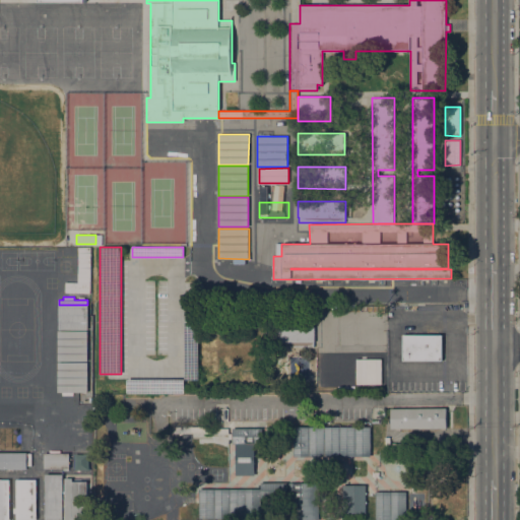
[(87,305),(87,330),(59,330),(59,305),(87,305)]
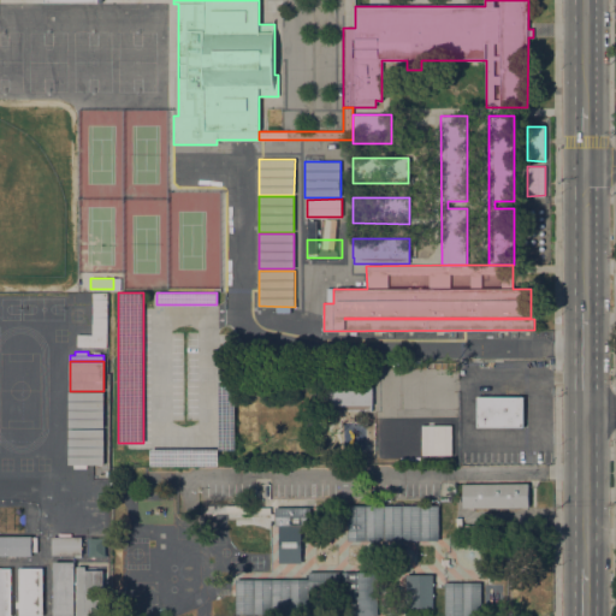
[(219,381),(235,381),(235,449),(218,449),(219,381)]
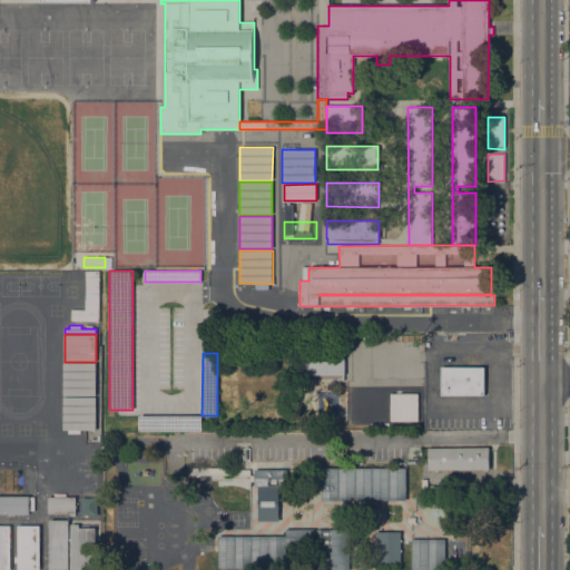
[(305,381),(305,357),(344,356),(344,381),(305,381)]
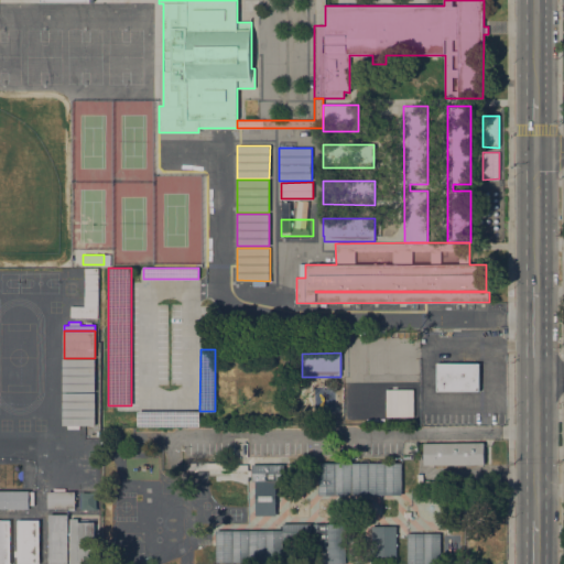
[(63,359),(95,359),(95,391),(63,391),(63,359)]
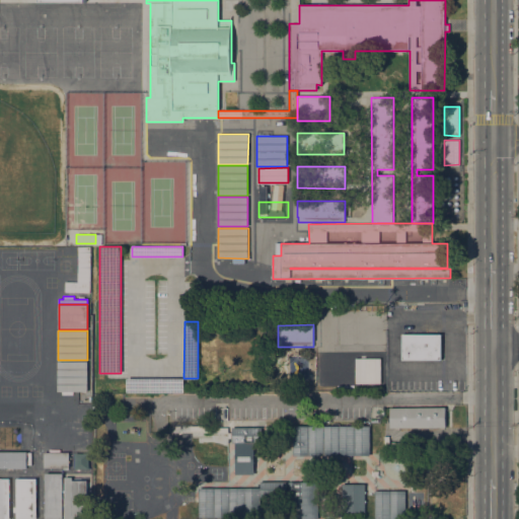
[(441,334),(441,359),(402,359),(401,334),(441,334)]
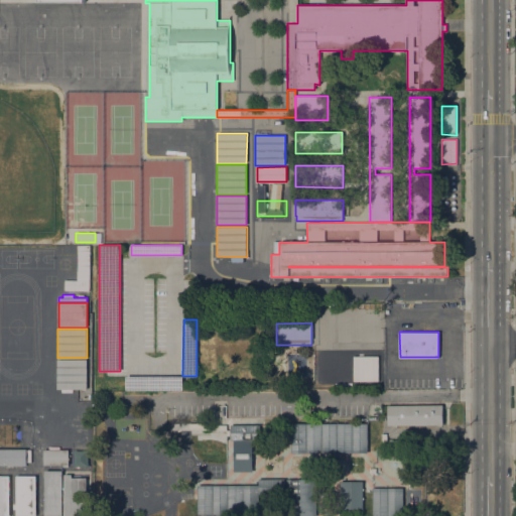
[(380,354),(380,383),(320,383),(320,354),(380,354)]
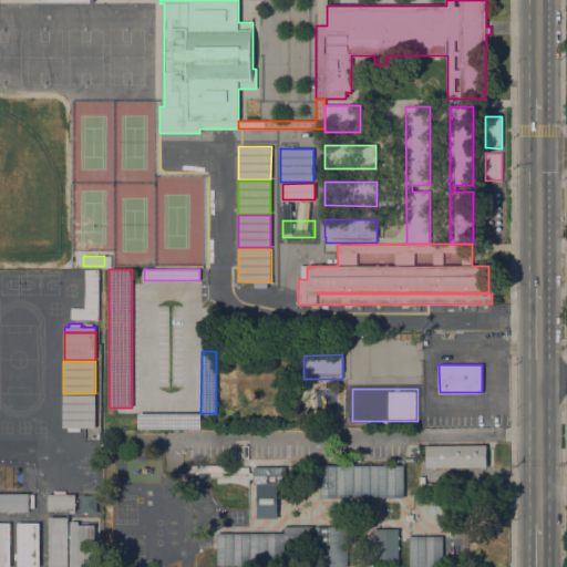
[(95,394),(96,428),(81,428),(81,431),(75,431),(75,429),(74,429),(74,431),(68,431),(68,428),(63,428),(63,394),(95,394)]
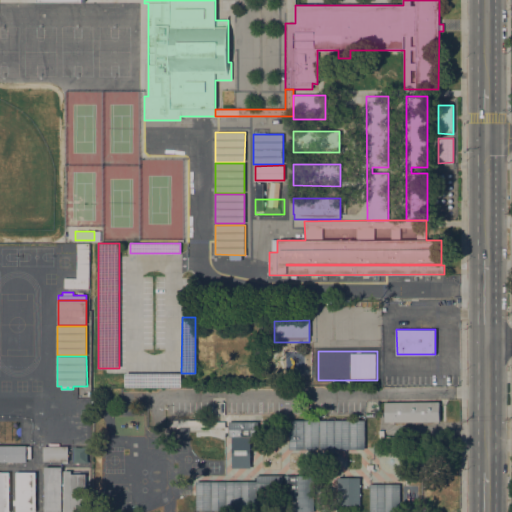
[(181,373),(181,387),(125,387),(125,373),(181,373)]
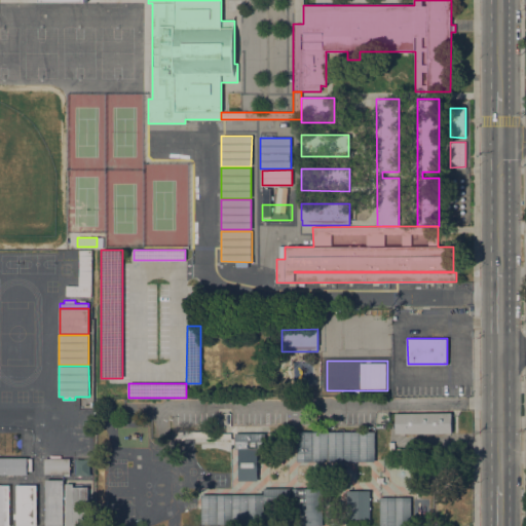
[(451,412),(451,433),(396,434),(395,413),(451,412)]
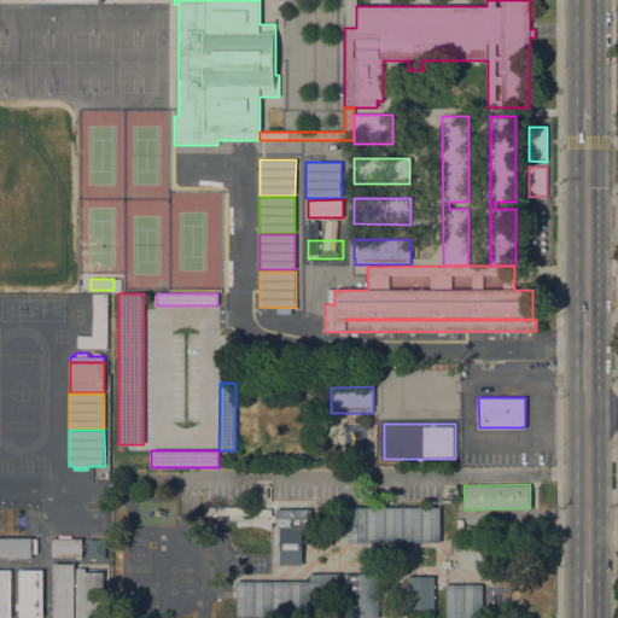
[(439,507),(439,543),(349,543),(348,507),(439,507)]
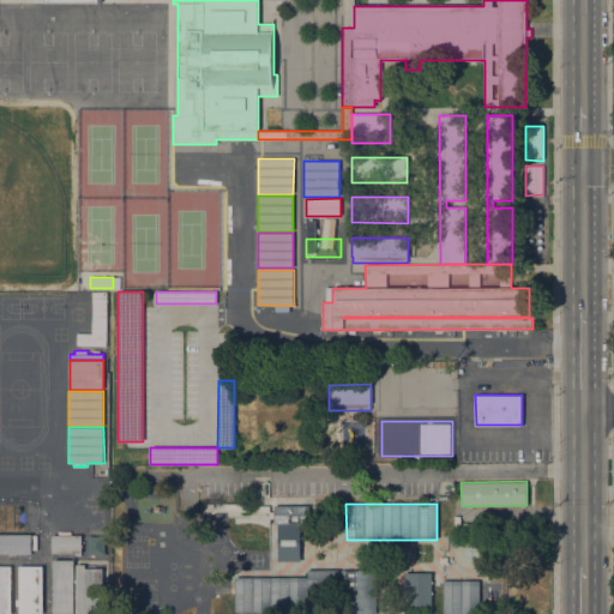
[(309,506),(309,524),(304,524),(304,527),(300,527),(300,561),(278,561),(278,524),(275,524),(275,506),(309,506)]
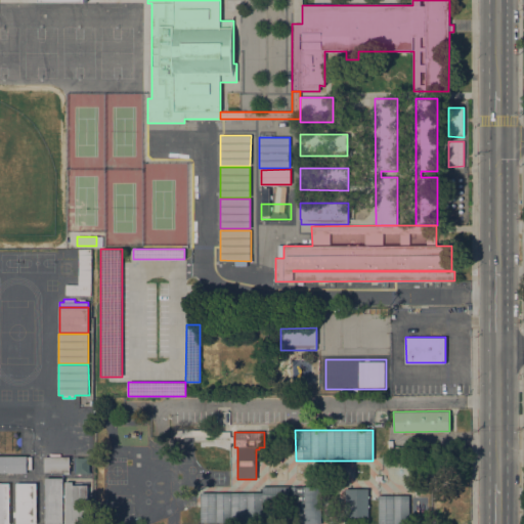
[(44,472),(44,456),(50,456),(50,453),(60,453),(60,456),(70,456),(70,472),(44,472)]
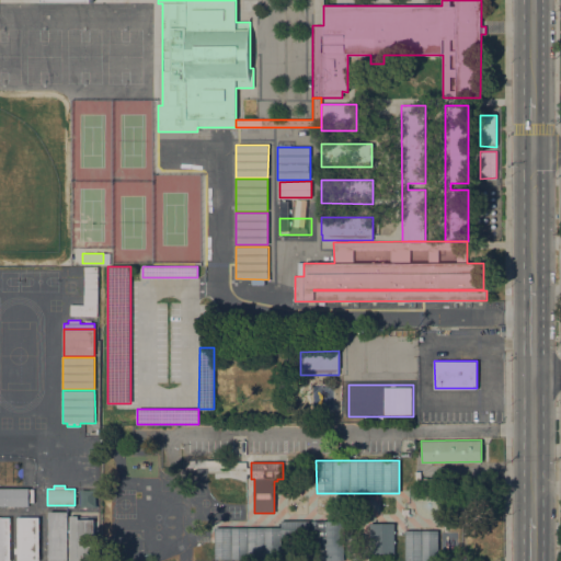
[(0,489),(29,489),(34,489),(34,502),(30,502),(30,506),(0,506),(0,489)]
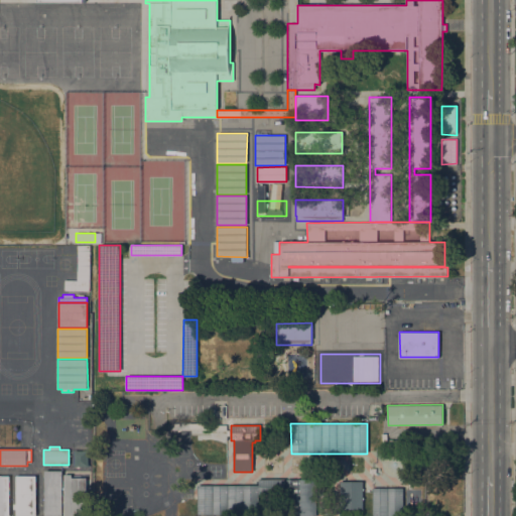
[(87,450),(74,450),(74,466),(87,466),(87,450)]
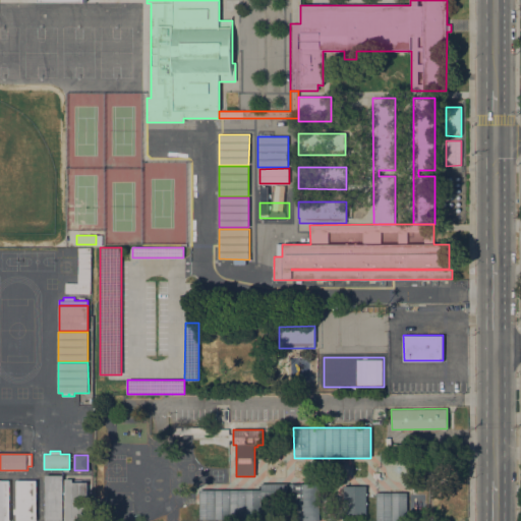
[(63,520),(45,520),(45,475),(63,475),(63,520)]
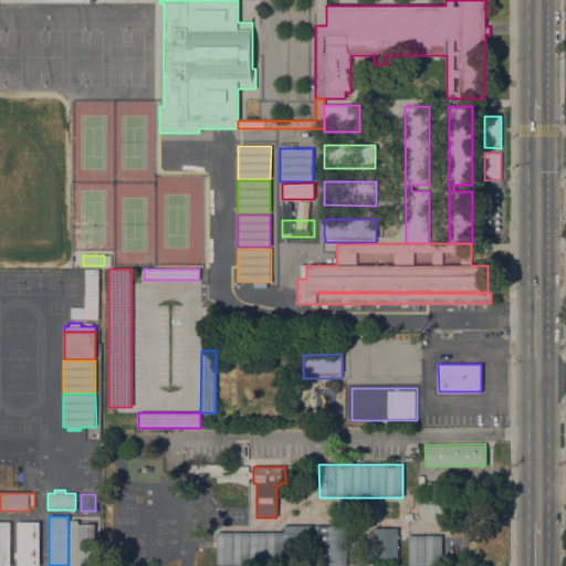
[(70,565),(70,521),(79,521),(79,524),(95,524),(95,565),(70,565)]
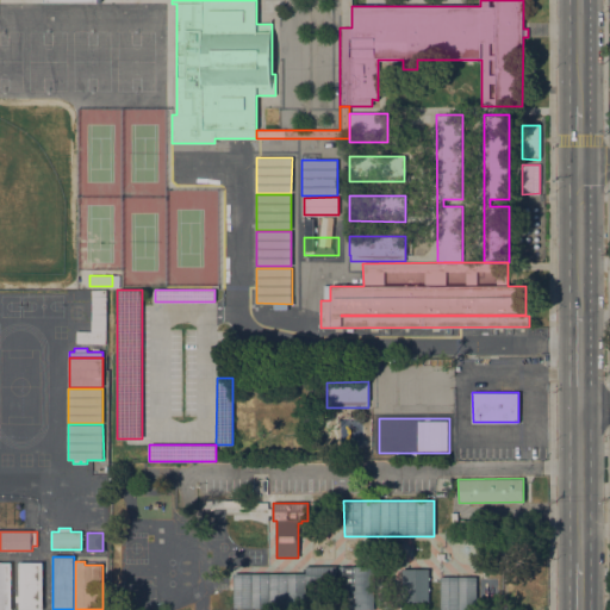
[(11,609),(0,609),(0,562),(11,562),(11,609)]
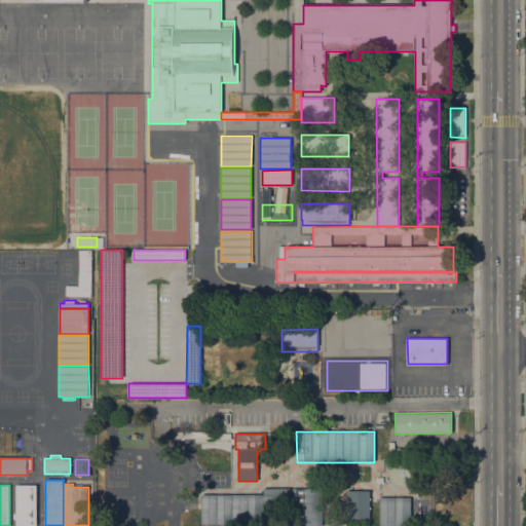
[(37,525),(16,525),(16,485),(36,485),(37,525)]
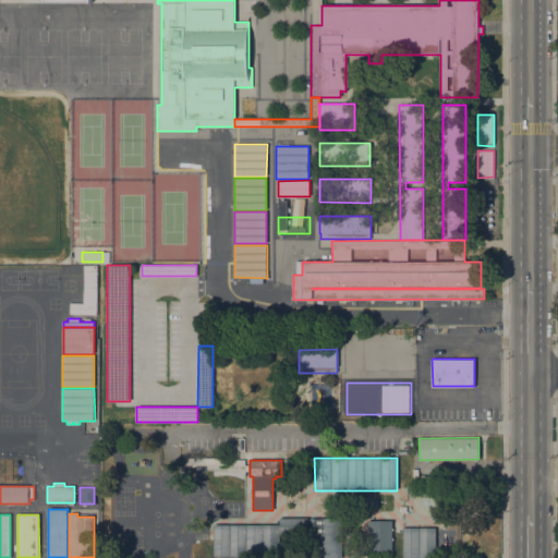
[(280,524),(280,518),(308,518),(308,535),(279,535),(279,557),(214,557),(213,524),(280,524)]
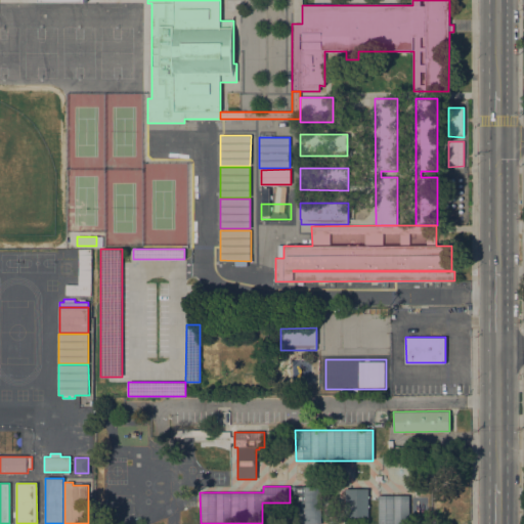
[(321,523),(291,523),(291,487),(303,487),(303,486),(321,486),(321,523)]
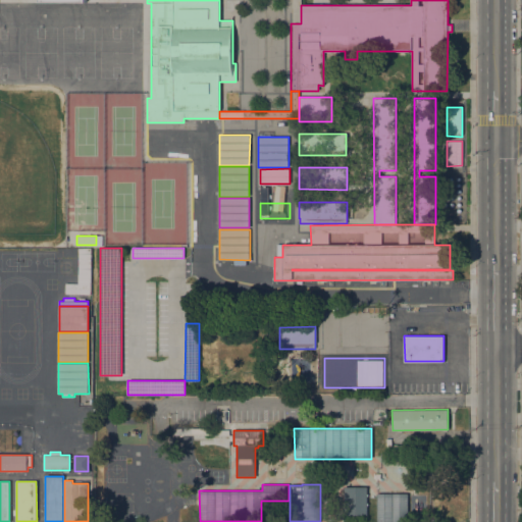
[(367,517),(345,517),(344,487),(367,487),(367,517)]
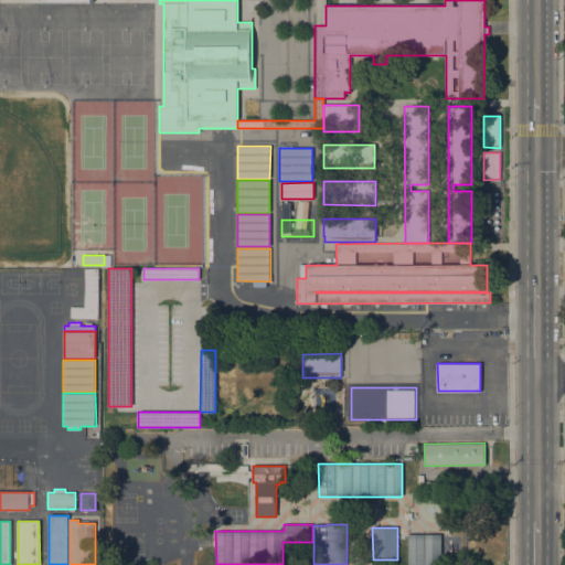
[(441,564),(407,564),(407,535),(441,534),(441,564)]
